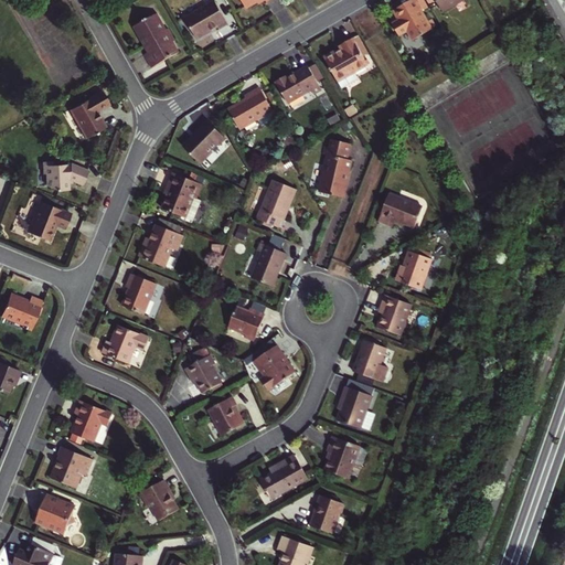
[(433,29),(415,0),(408,0),(393,10),(398,20),(393,23),(398,35),(407,31),(413,40),(433,29)]
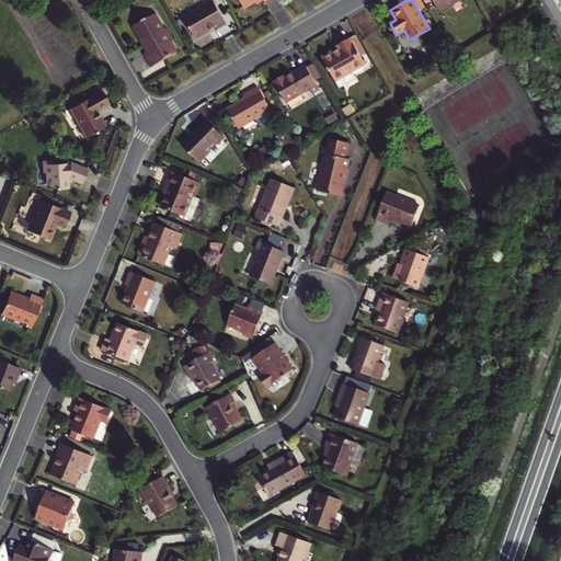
[(459,0),(432,0),(439,12),(459,0)]
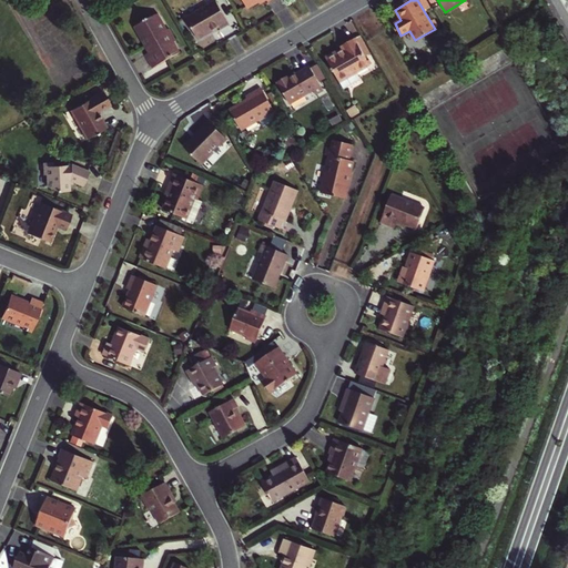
[(221,29),(230,24),(216,1),(185,19),(198,39),(220,27),(221,29)]
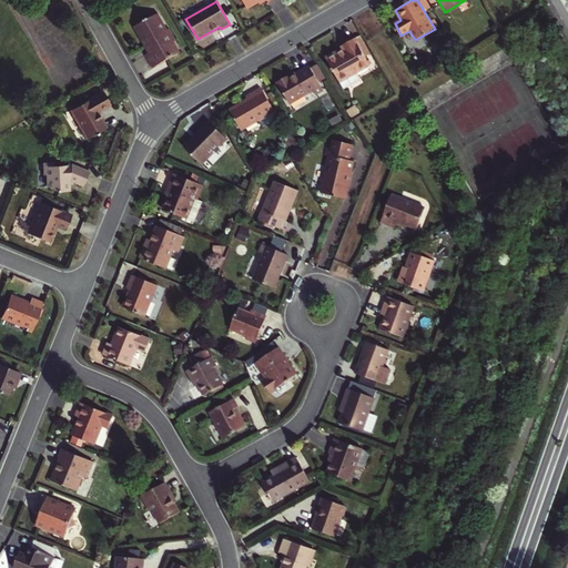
[(166,30),(158,13),(135,27),(149,52),(145,54),(153,68),(180,53),(174,42),(178,41),(171,28),(166,30)]
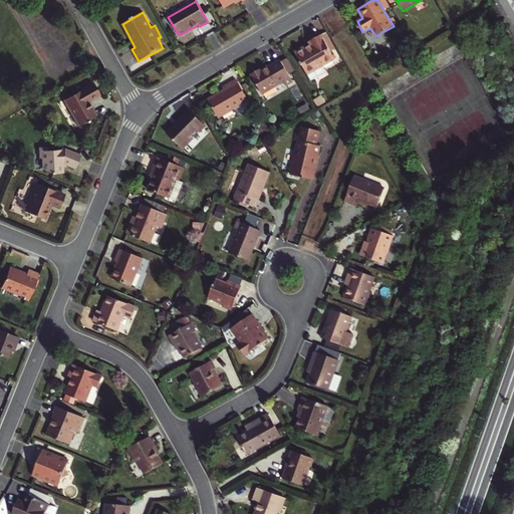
[(335,58),(322,34),(310,41),(312,44),(307,47),(306,45),(296,51),(312,79),(326,71),(322,65),(335,58)]
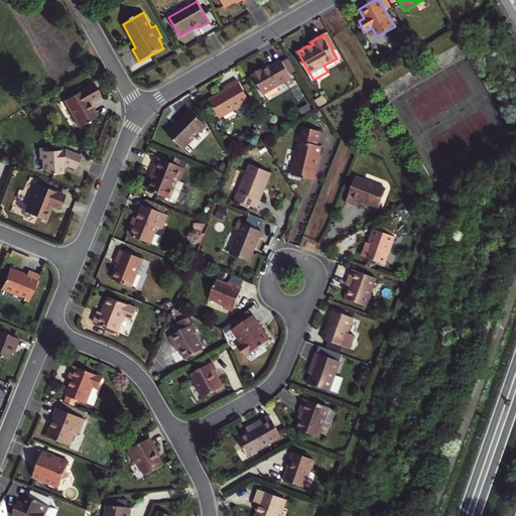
[(82,65),(87,61),(82,52),(77,55),(82,65)]
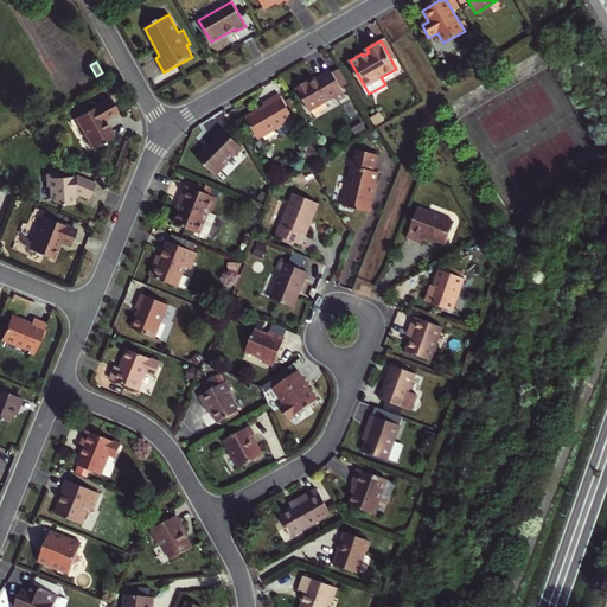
[(346,96),(332,71),(317,80),(315,76),(295,88),(310,110),(334,96),(337,101),(346,96)]
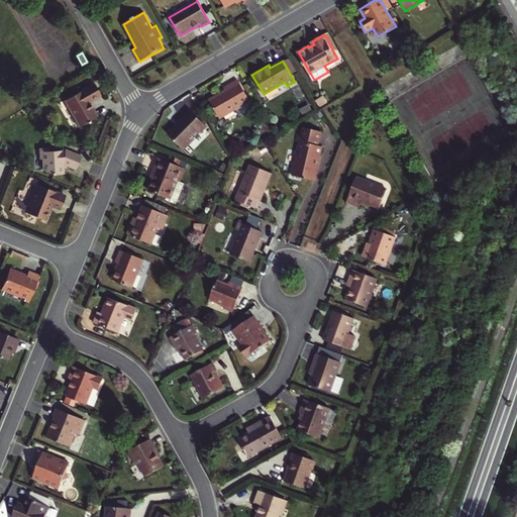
[(249,100),(237,80),(223,88),(225,90),(209,99),(220,117),(235,109),(239,116),(252,108),(248,101),(249,100)]
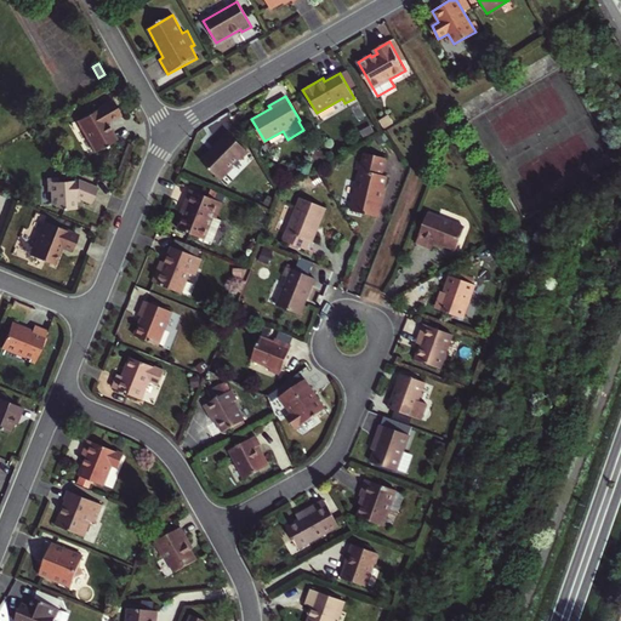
[(107,123),(120,114),(112,100),(95,110),(78,120),(96,152),(117,140),(107,123)]
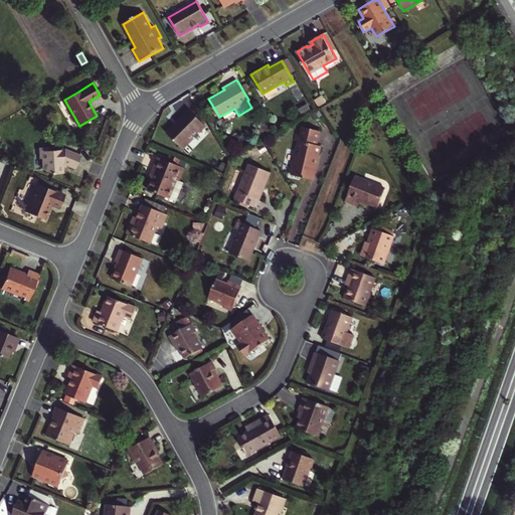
[(246,83),(242,84),(247,94),(250,92),(246,83)]
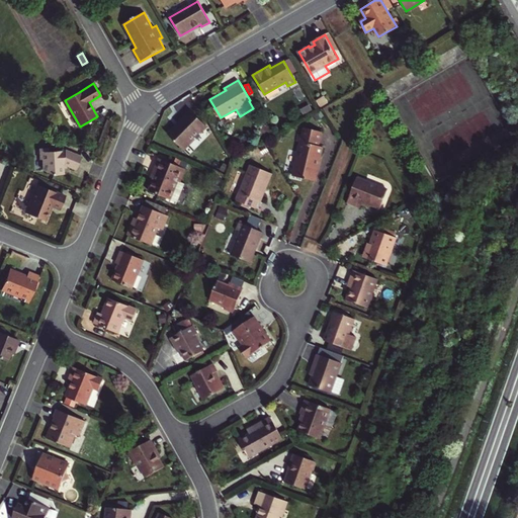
[(207,127),(189,109),(183,115),(185,117),(168,134),(184,150),(194,141),(192,139),(199,132),(201,134),(207,127)]
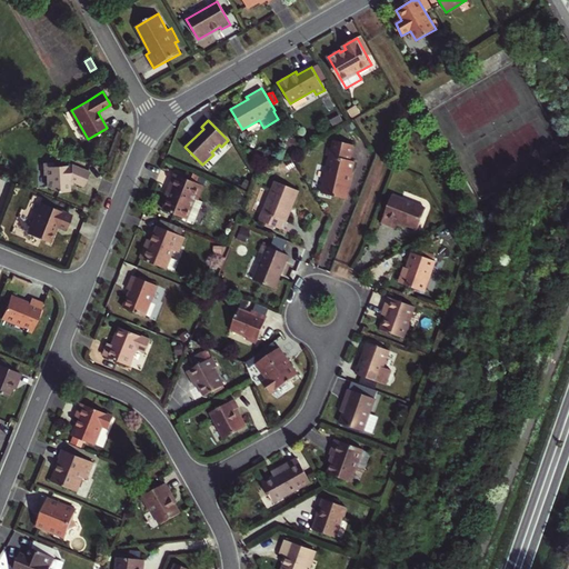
[(350,160),(355,146),(336,140),(333,148),(328,147),(326,155),(331,157),(321,192),(346,199),(356,161),(350,160)]
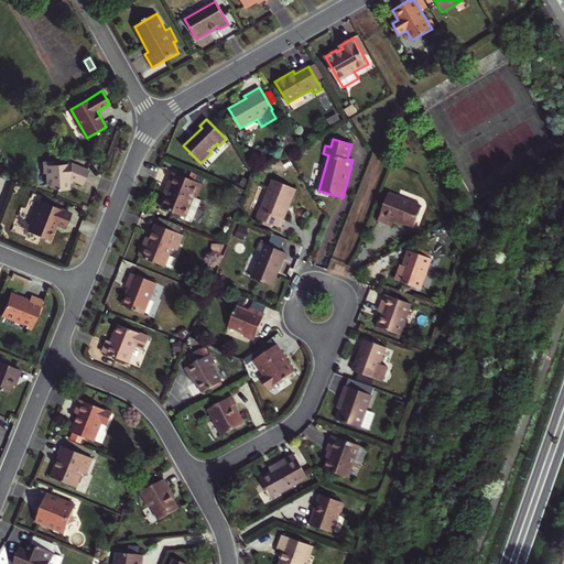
[(83,183),(88,170),(71,163),(52,165),(51,162),(42,163),(42,173),(45,173),(46,185),(58,190),(68,188),(68,183),(66,182),(68,177),(83,183)]
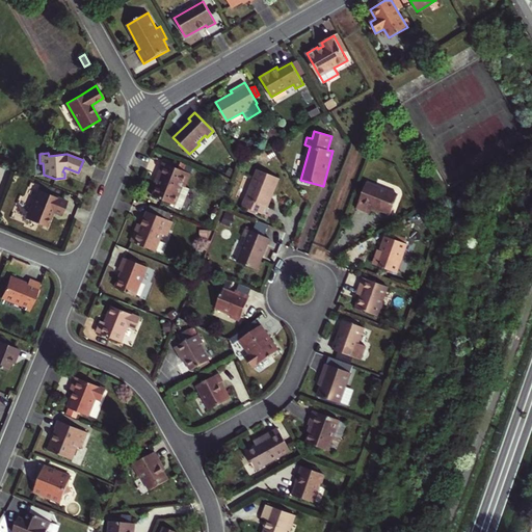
[(163,162),(156,178),(160,180),(158,184),(153,196),(174,205),(179,207),(182,206),(189,188),(185,186),(191,174),(163,162)]
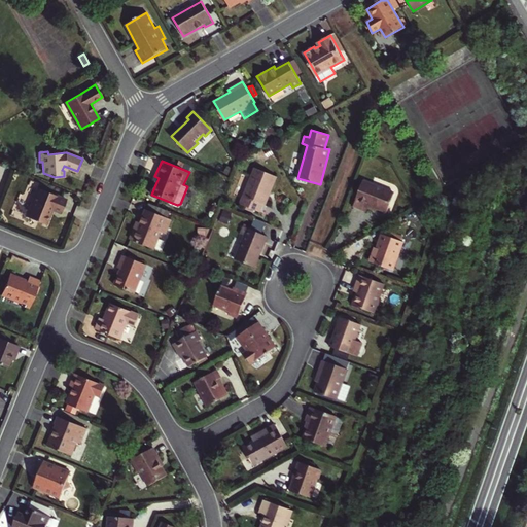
[(265,207),(277,177),(255,168),(240,205),(259,213),(262,206),(265,207)]
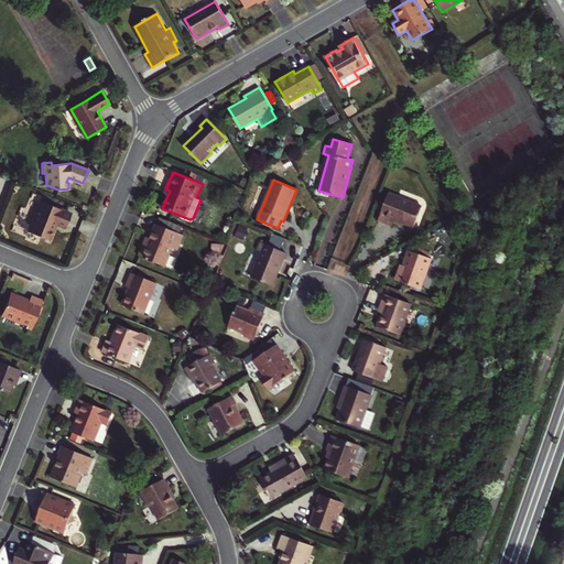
[(415,229),(423,208),(389,195),(379,221),(392,227),(396,221),(415,229)]
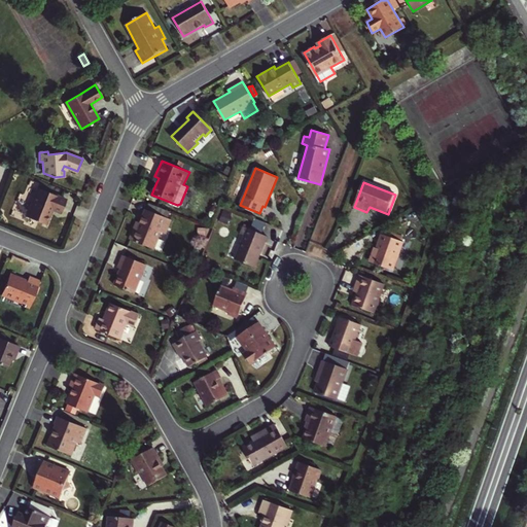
[(61,214),(66,200),(38,187),(26,216),(45,224),(51,210),(61,214)]
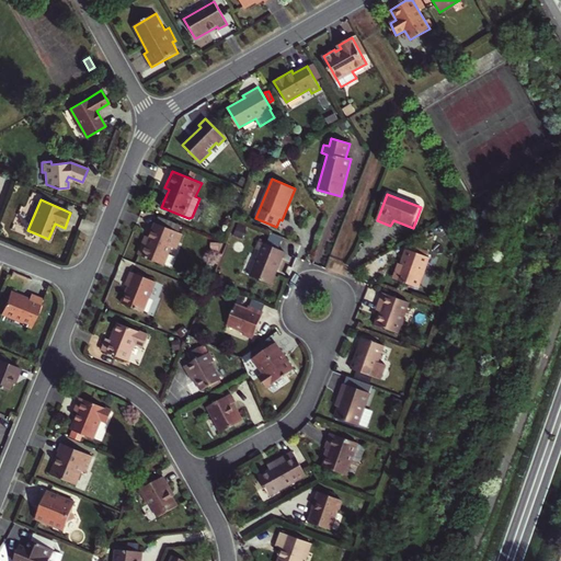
[(185,226),(158,215),(155,224),(182,235),(185,226)]
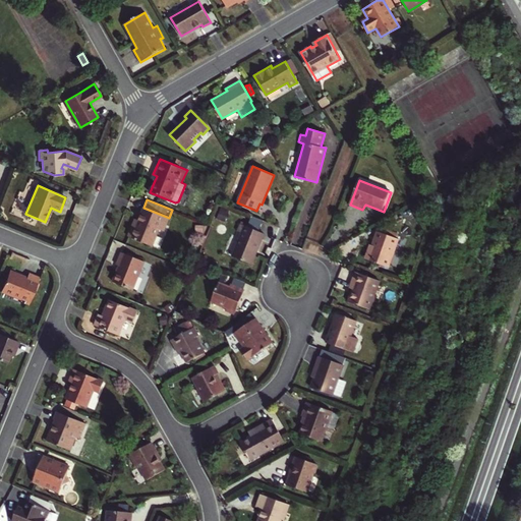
[(163,231),(169,218),(143,208),(138,220),(135,226),(132,225),(127,236),(152,246),(159,229),(163,231)]
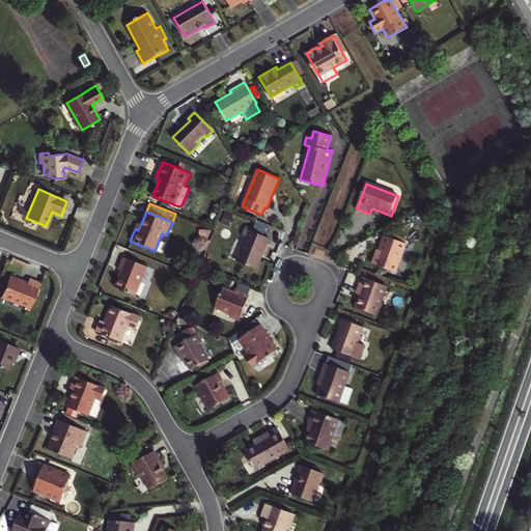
[(255,270),(269,238),(249,230),(236,261),(255,270)]
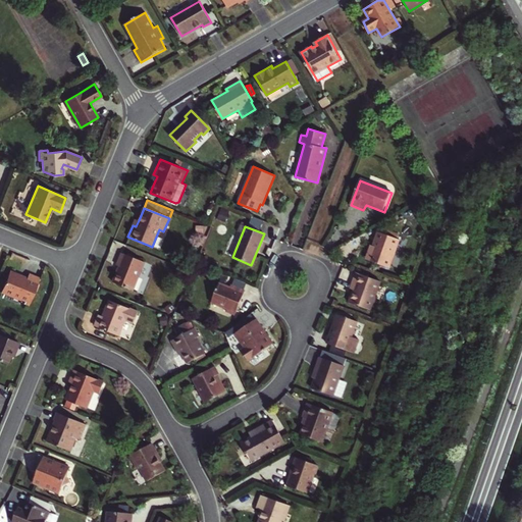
[(388,268),(399,239),(377,231),(372,246),(374,247),(369,261),(388,268)]
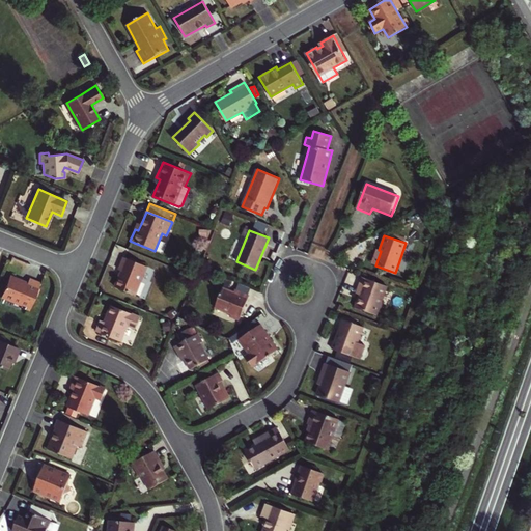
[(381,251),(379,250),(375,249),(370,263),(375,266),(381,251)]
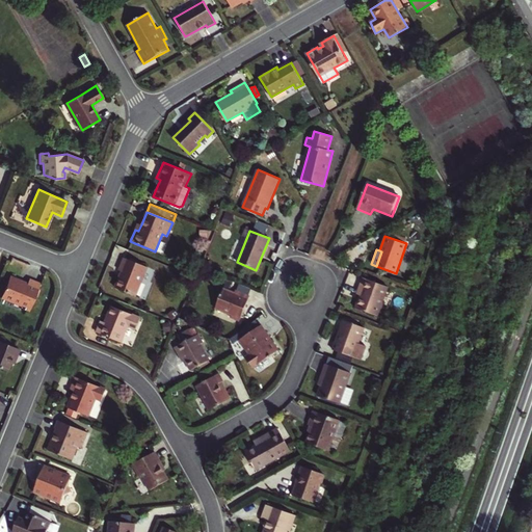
[(148,267),(124,258),(118,270),(122,272),(115,288),(135,296),(148,267)]
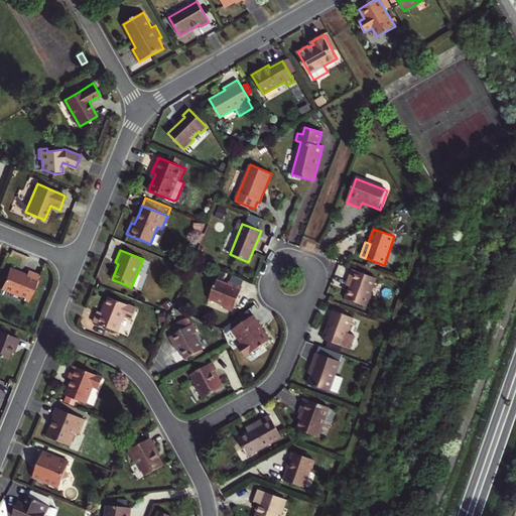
[(26,273),(21,271),(10,267),(1,286),(21,295),(20,297),(19,299),(28,302),(40,274),(28,269),(26,273)]
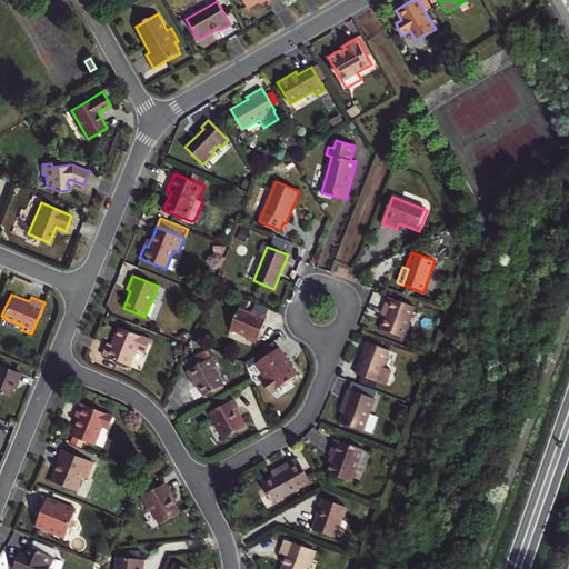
[(388,297),(385,308),(389,310),(387,316),(381,330),(403,338),(415,306),(388,297)]
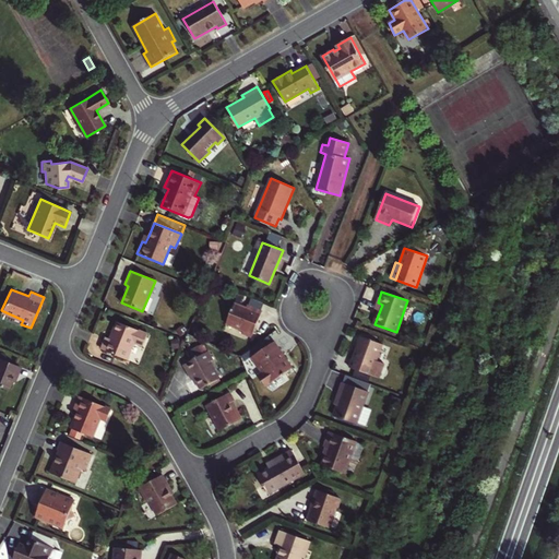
[(252,337),(262,311),(247,305),(246,308),(235,302),(226,324),(244,331),(242,334),(252,337)]
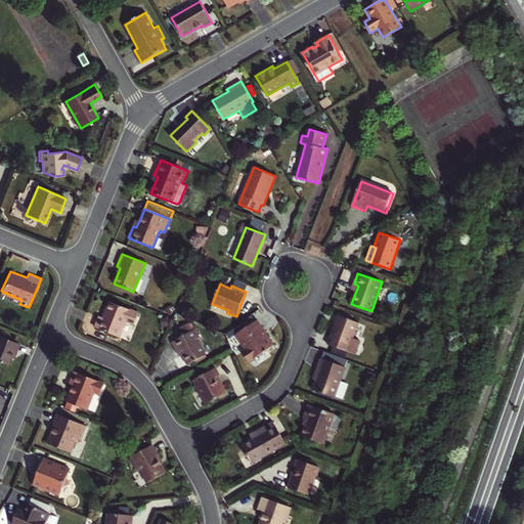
[(22,300),(1,291),(0,293),(0,294),(20,302),(22,300)]
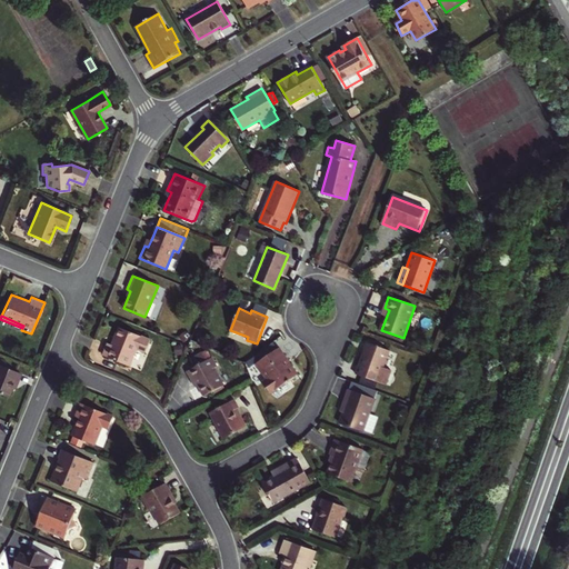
[(145,355),(150,339),(119,327),(111,346),(108,343),(102,356),(129,366),(135,351),(145,355)]
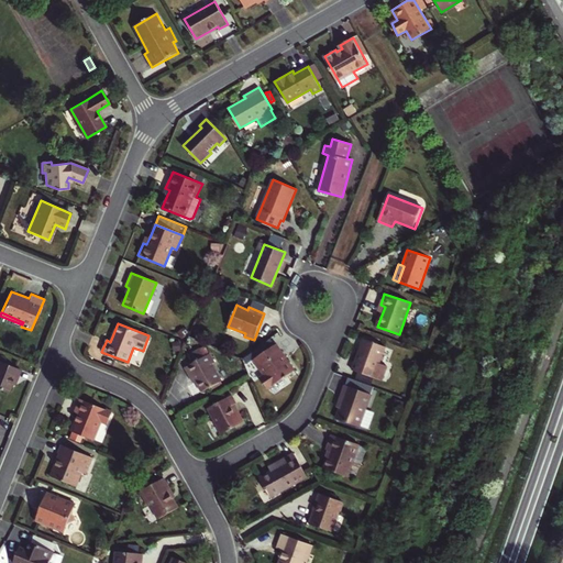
[(360,346),(354,362),(352,371),(382,381),(386,366),(379,364),(385,346),(366,340),(364,348),(360,346)]
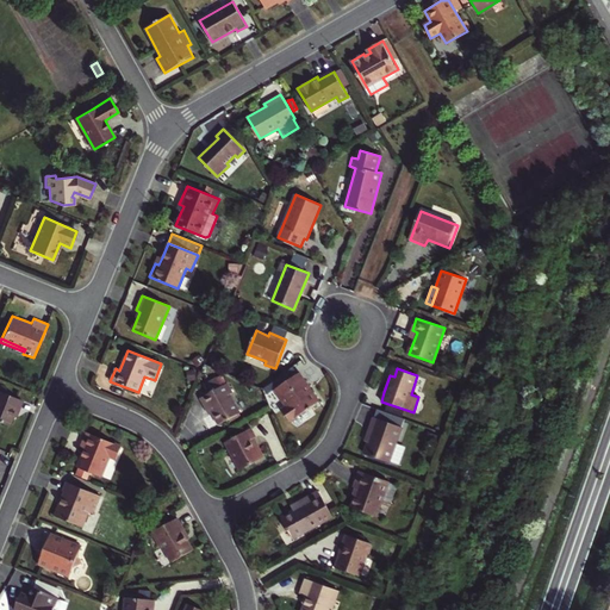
[(290,422),(318,403),(298,373),(274,390),(286,406),(281,409),(290,422)]
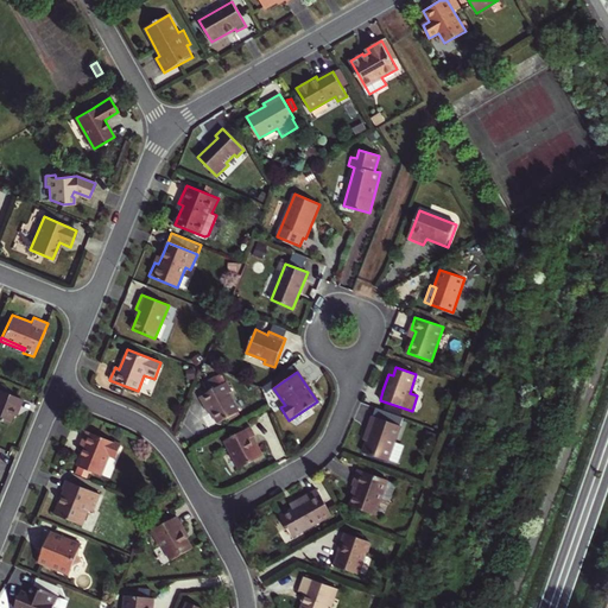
[(208,404),(213,413),(217,424),(240,412),(229,393),(232,392),(227,384),(222,386),(217,378),(204,384),(209,392),(200,397),(204,406),(208,404)]
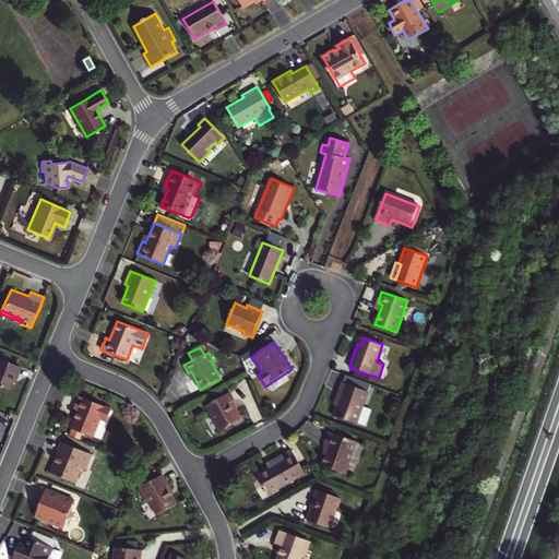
[(16,376),(20,367),(0,358),(0,387),(8,390),(14,375),(16,376)]
